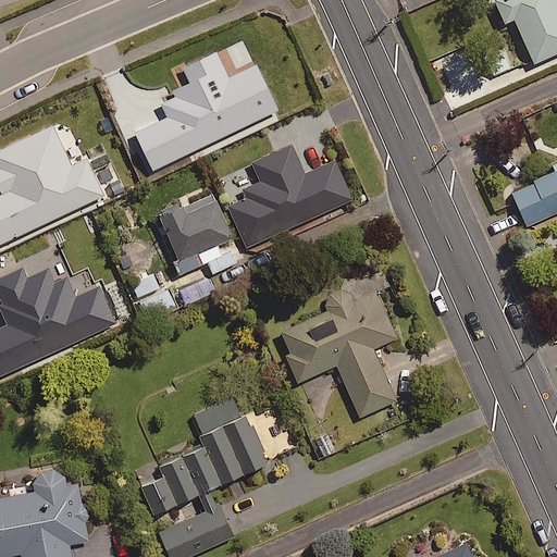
[(495,0),(505,22),(514,17),(519,28),(509,32),(524,64),(556,49),(556,2),(556,0),(495,0)]
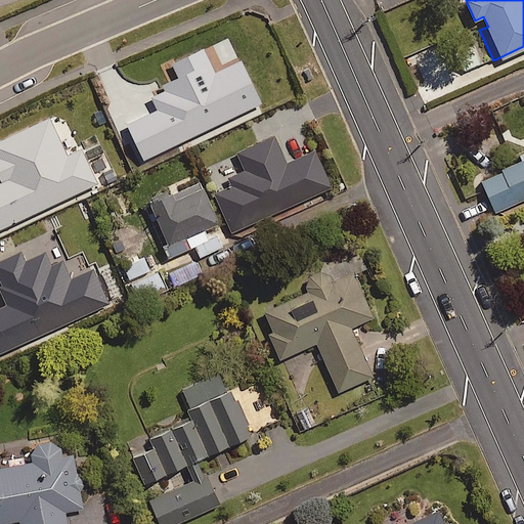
[(67,154),(49,116),(0,138),(0,227),(97,181),(81,147),(67,154)]
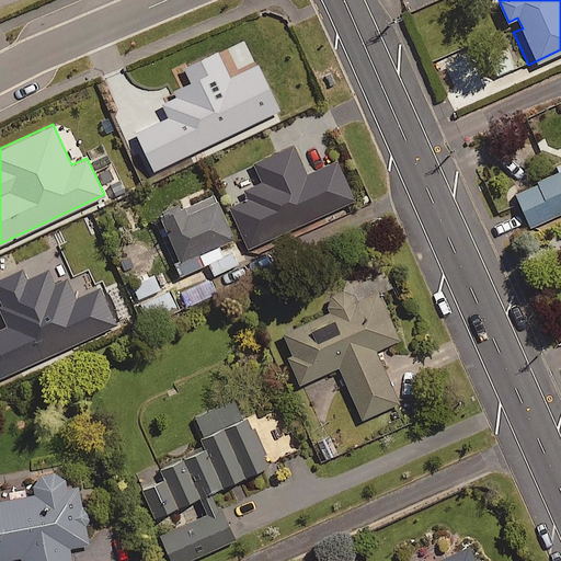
[(307,174),(293,144),(254,162),(263,181),(244,190),(248,197),(230,206),(250,248),(354,198),(336,160),(307,174)]
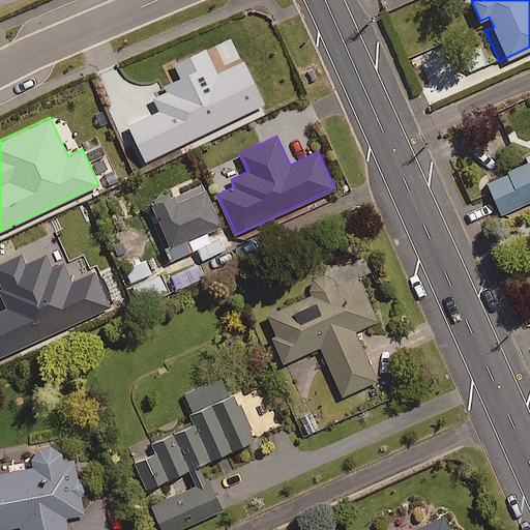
[(529,153),(525,156),(528,162),(487,181),(501,213),(529,200),(529,153)]
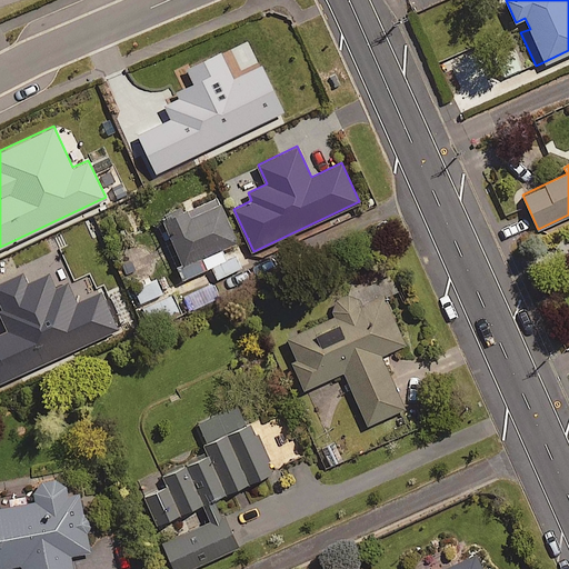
[(236,241),(220,203),(190,215),(188,207),(163,216),(186,276),(210,267),(215,278),(241,268),(236,253),(225,258),(220,247),(236,241)]
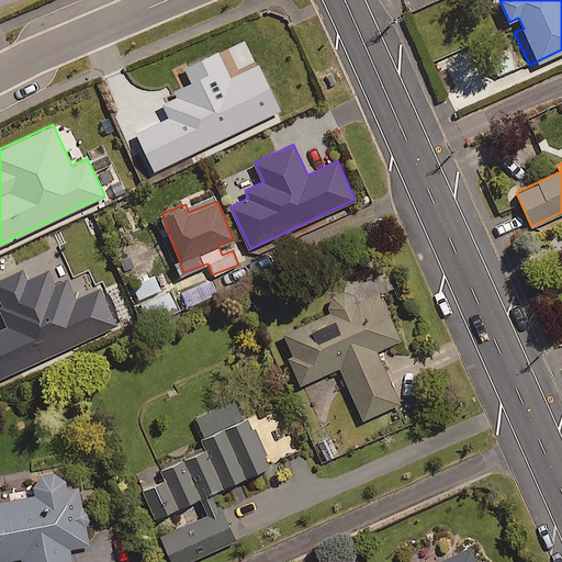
[(330,310),(283,330),(293,355),(288,357),(300,383),(339,367),(362,419),(400,402),(377,349),(401,338),(380,292),(388,289),(380,273),(325,298),(330,310)]
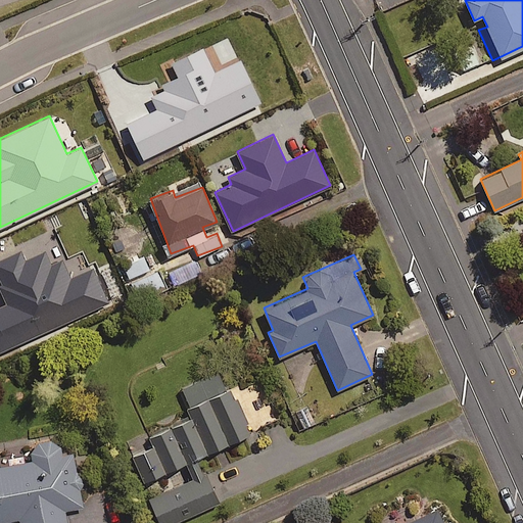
[(149,271),(144,256),(122,265),(127,278),(149,271)]
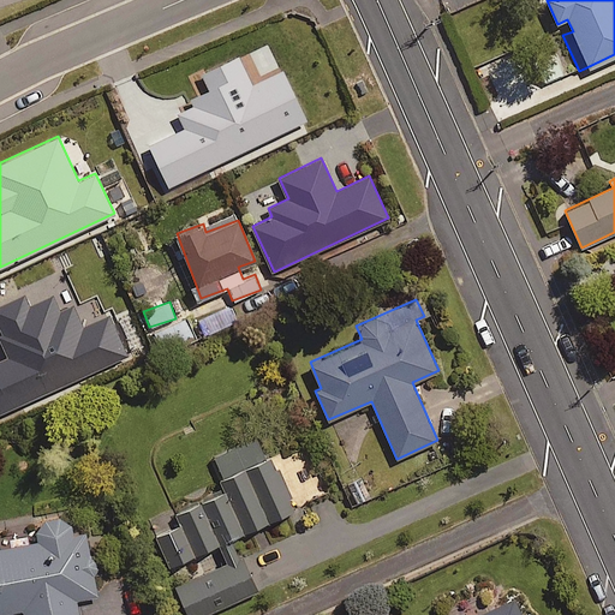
[(196,339),(187,318),(153,332),(161,353),(196,339)]
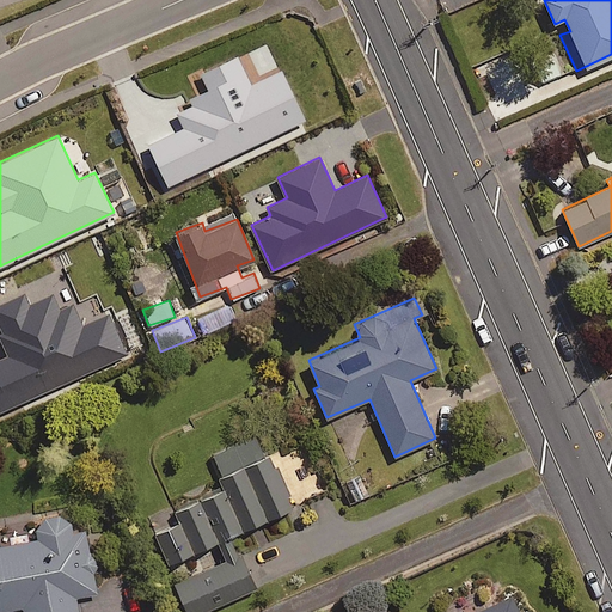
[(179,520),(153,532),(166,563),(215,542),(225,561),(175,582),(187,611),(200,611),(255,588),(231,534),(289,508),(257,434),(213,454),(225,482),(172,505),(179,520)]
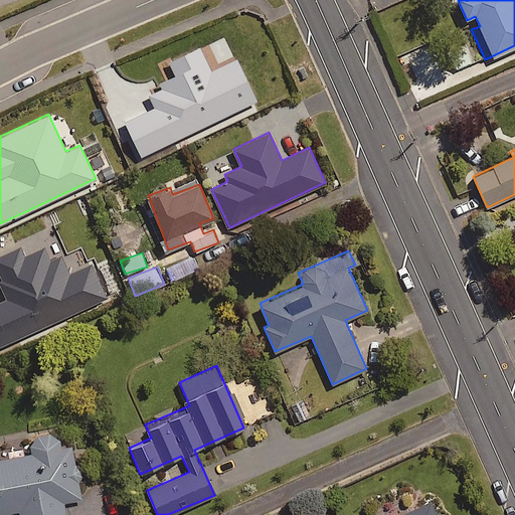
[(0,513),(19,510),(19,514),(65,514),(63,502),(81,498),(78,480),(81,476),(82,472),(80,467),(75,465),(72,445),(60,448),(59,440),(53,435),(44,433),(36,437),(31,445),(32,453),(0,458),(0,513)]
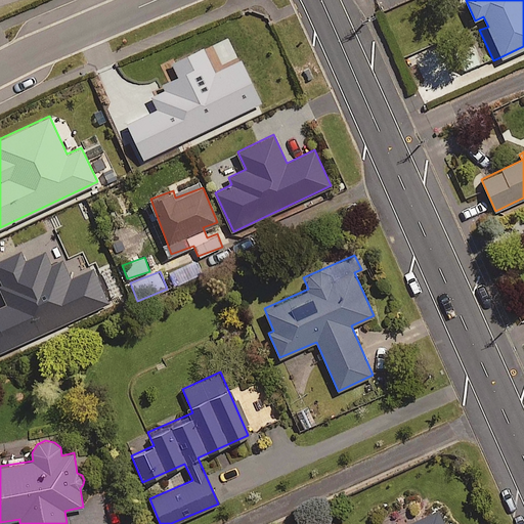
[(449,523),(442,508),(415,519),(411,511),(387,522),(387,523),(449,523)]
